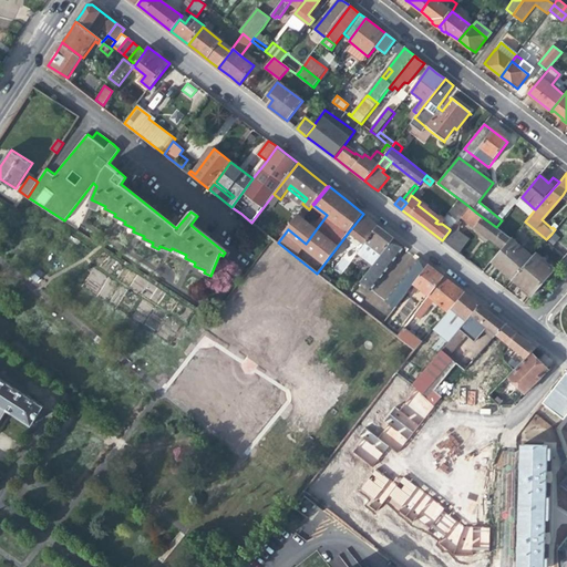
[(456,222),(461,216),(468,206),(460,199),(449,215),(456,222)]
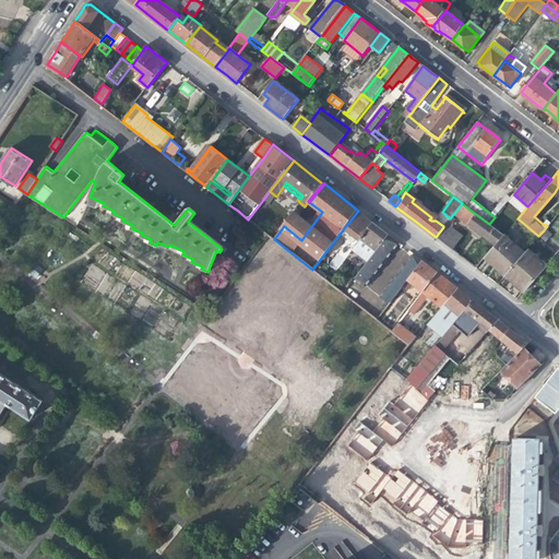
[(454,213),(462,218),(470,210),(462,203),(454,213)]
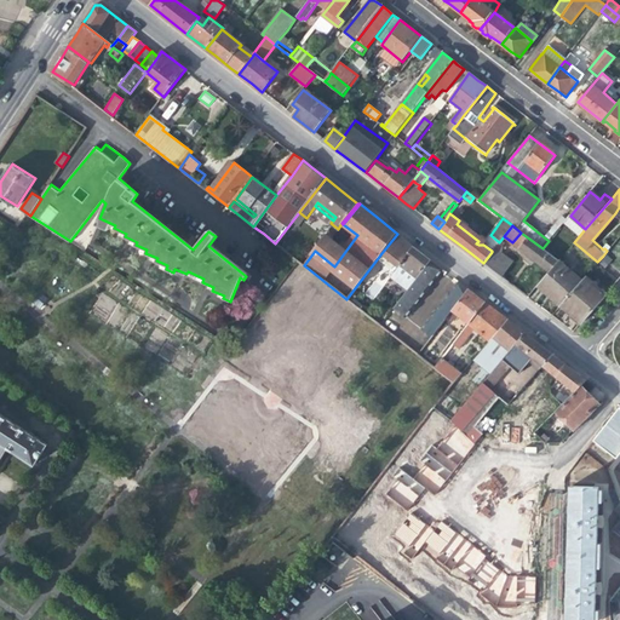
[(529,256),(550,270),(558,260),(543,248),(521,233),(512,242),(529,256)]
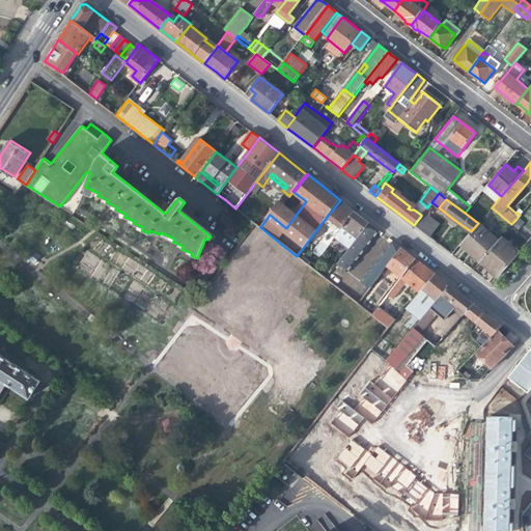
[(327,217),(341,228),(355,211),(346,204),(340,200),(327,217)]
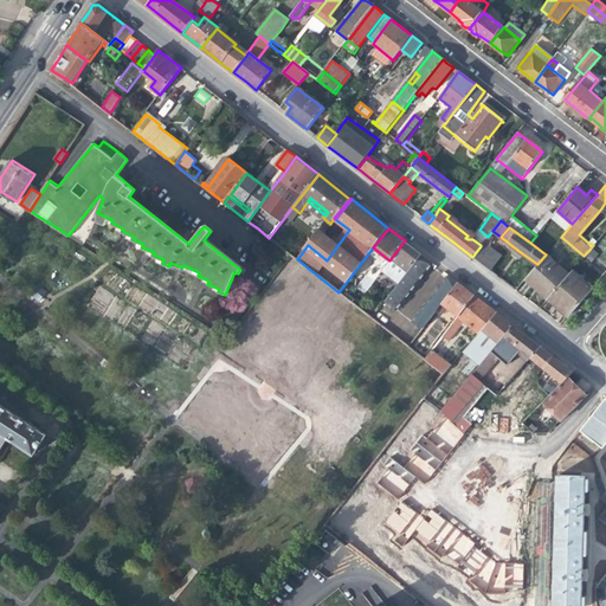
[(399,279),(401,281),(421,255),(412,246),(405,240),(389,260),(387,263),(392,265),(394,262),(401,268),(397,274),(400,277),(399,279)]
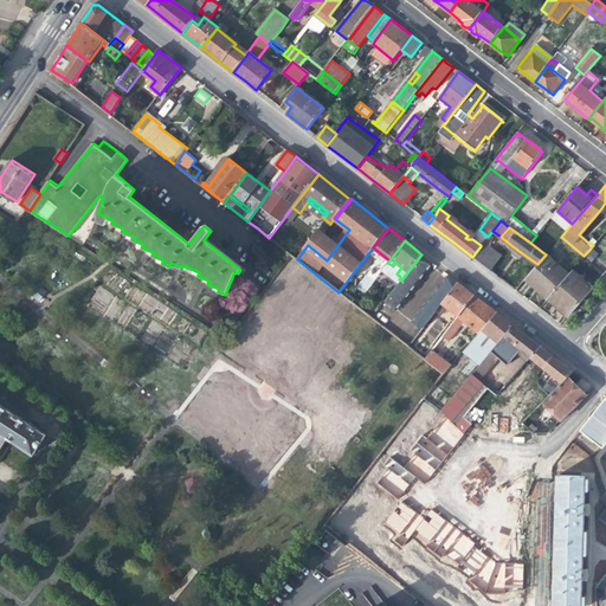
[(497,259),(481,246),(472,257),(489,270),(497,259)]
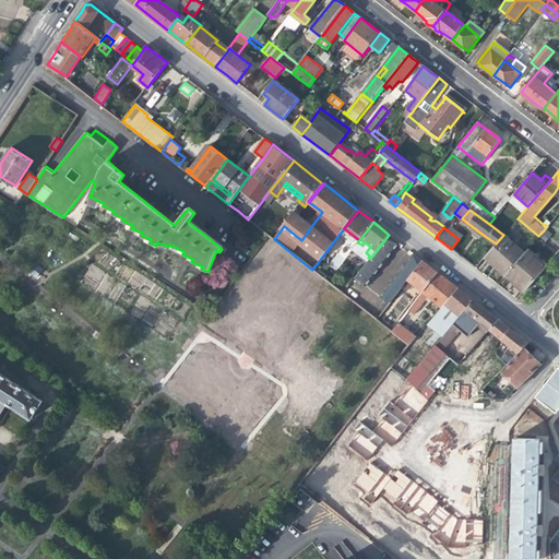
[(558,250),(558,242),(544,230),(538,236),(538,237),(557,252),(558,250)]
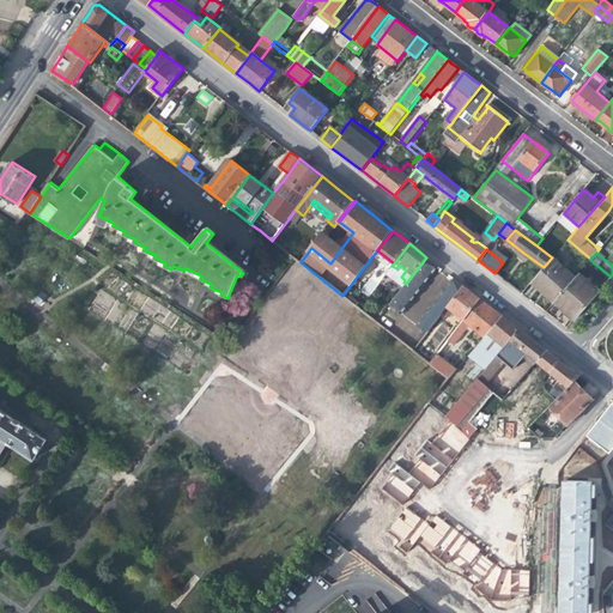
[(426,258),(406,284),(390,304),(402,314),(431,277),(438,266),(426,258)]
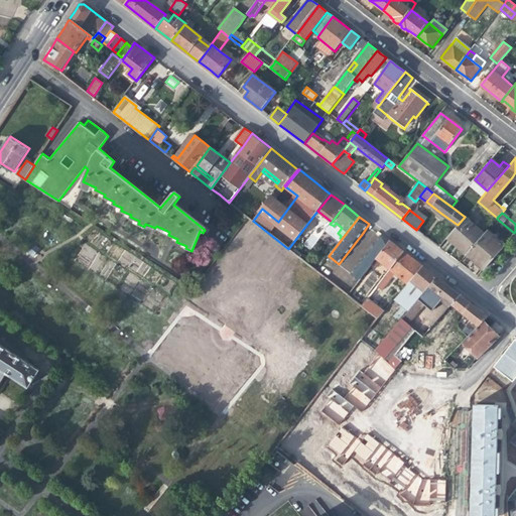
[(485,233),(465,217),(458,225),(453,231),(446,237),(456,245),(467,254),(485,233)]
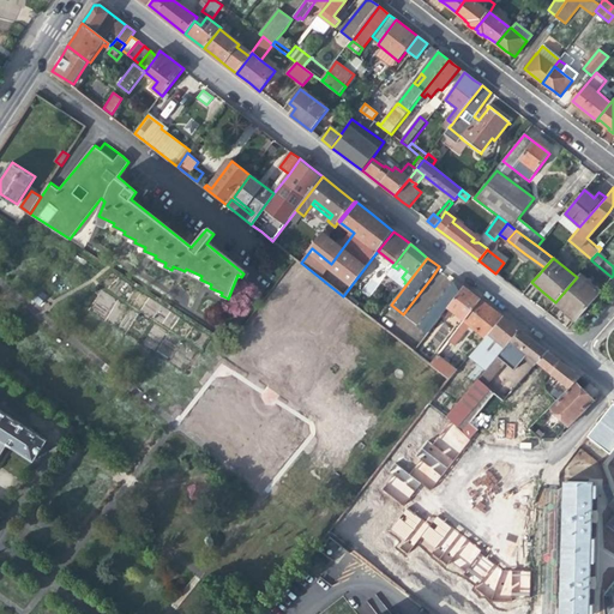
[(391,265),(380,259),(361,293),(372,299),(391,265)]
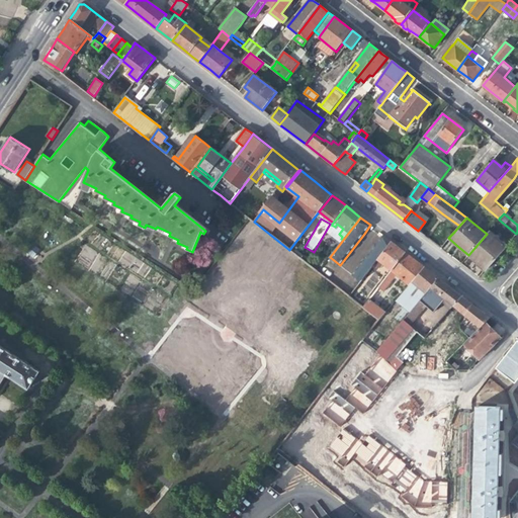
[(489,231),(487,234),(468,255),(479,264),(485,269),(506,245),(489,231)]
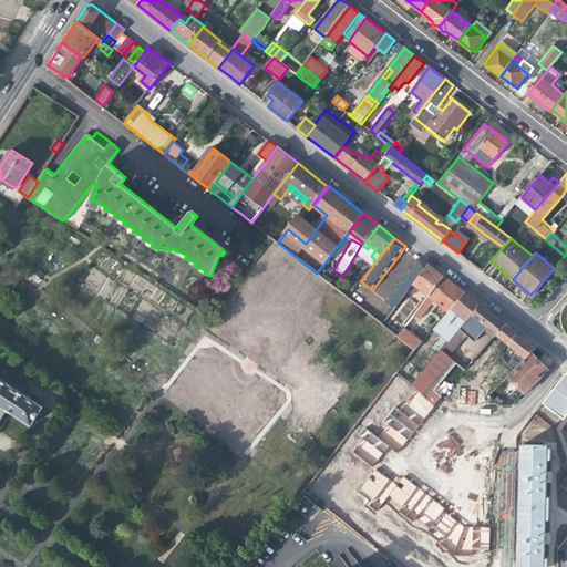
[(413,285),(430,265),(420,257),(413,265),(385,300),(394,308),(413,285)]
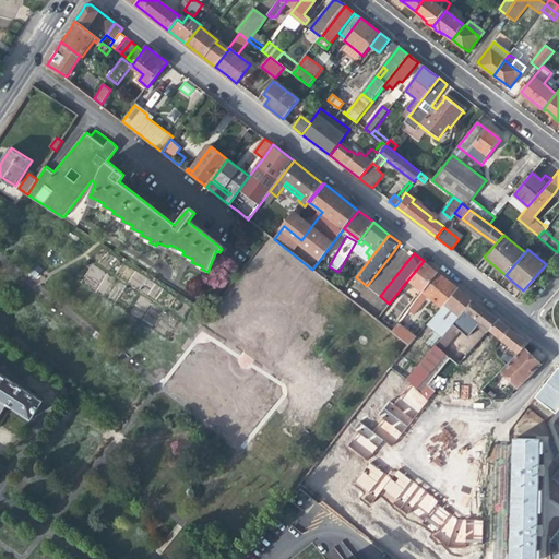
[(407,281),(423,292),(438,273),(430,266),(424,261),(407,281)]
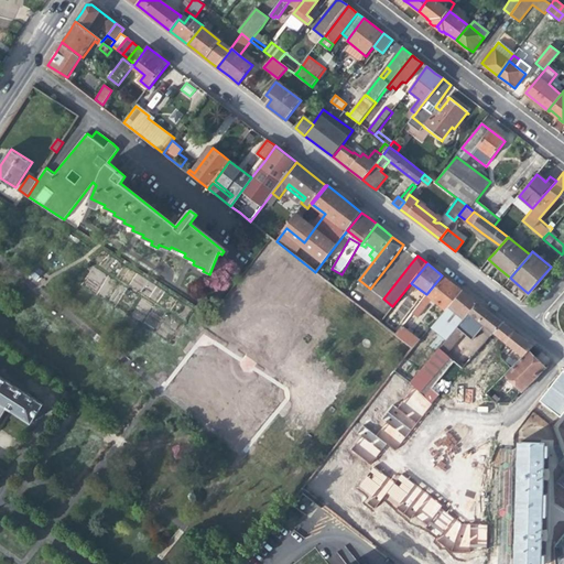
[(426,294),(446,310),(462,291),(451,282),(442,275),(426,294)]
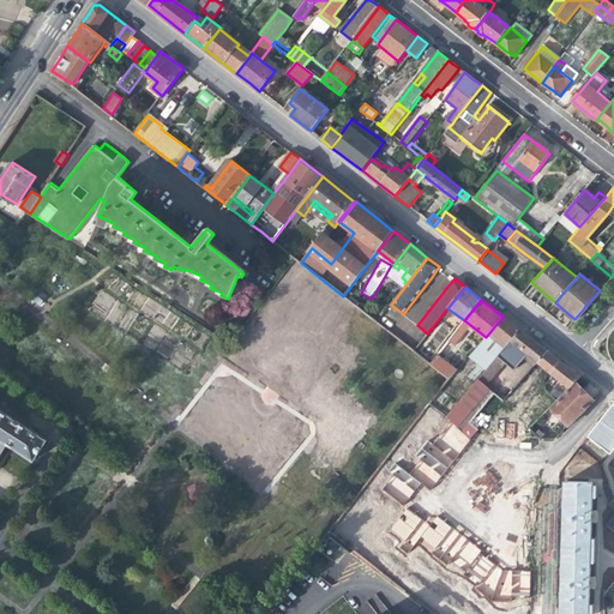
[(481,366),(486,369),(499,354),(501,351),(511,339),(519,330),(512,324),(503,317),(486,337),(469,356),(471,359),(447,387),(456,396),(481,366)]
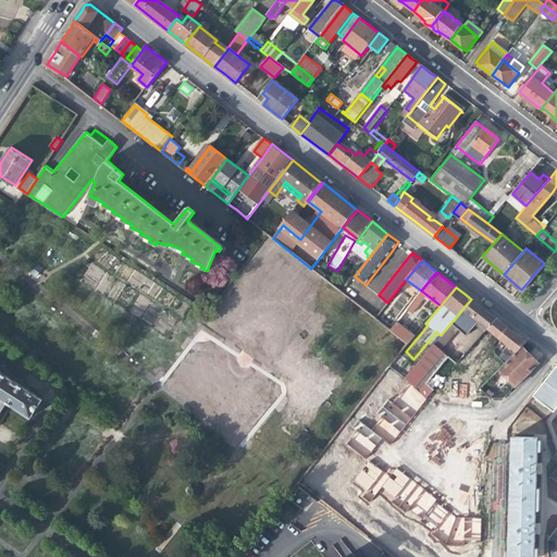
[(417,297),(408,309),(413,313),(421,304),(419,302),(421,299),(417,297)]
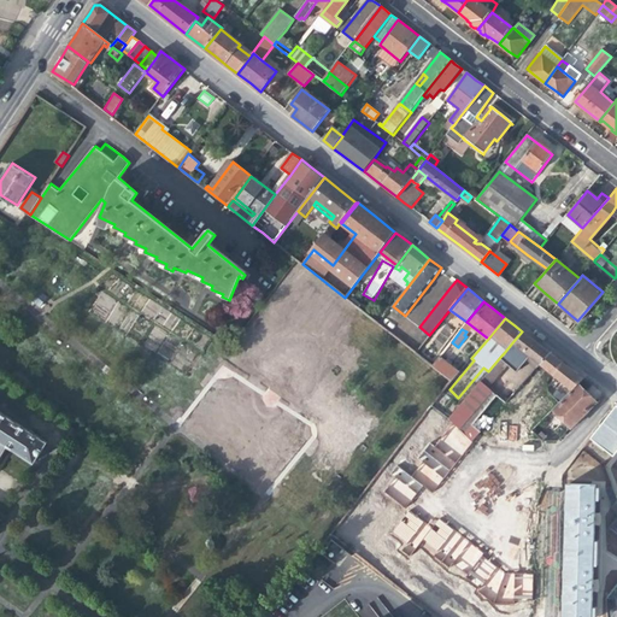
[(535,341),(522,331),(513,341),(504,353),(501,356),(488,371),(450,418),(460,428),(465,432),(472,439),(480,432),(471,424),(479,416),(497,393),(487,385),(506,362),(516,370),(529,354),(540,364),(550,353),(535,341)]
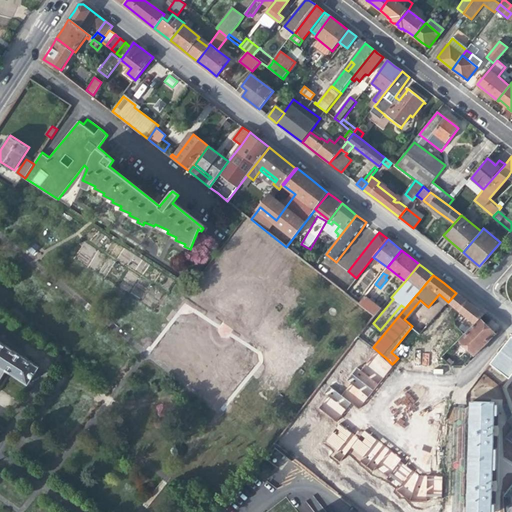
[(448,302),(475,324),(480,319),(484,314),(467,301),(456,293),(448,302)]
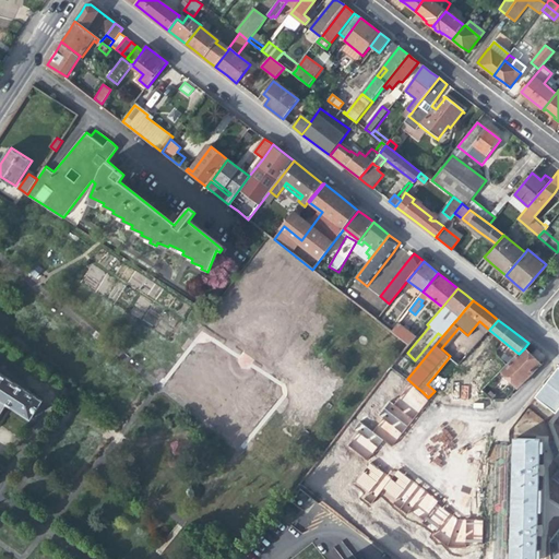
[(392,332),(400,337),(408,345),(409,345),(417,336),(400,322),(392,332)]
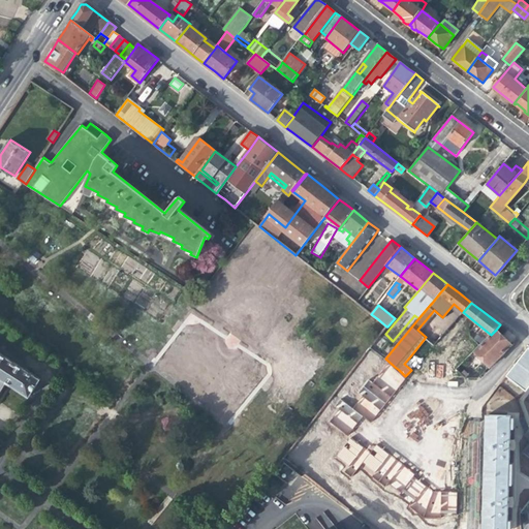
[(374,343),(386,327),(378,319),(374,327),(376,329),(370,337),(372,339),(371,341),(374,343)]
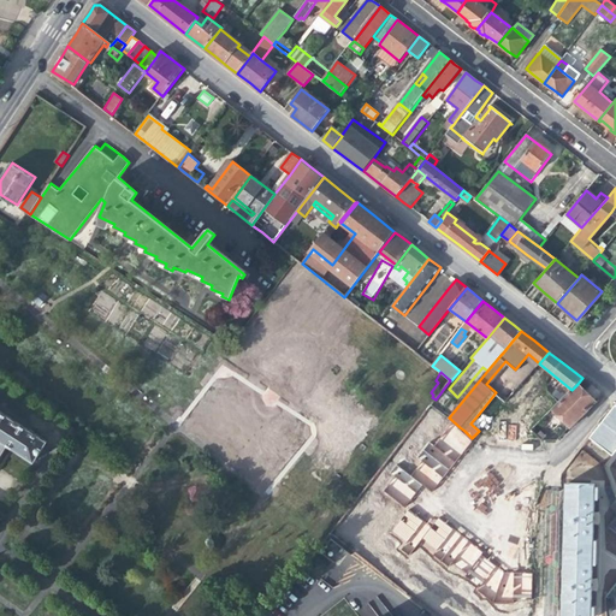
[(582,414),(596,402),(585,392),(578,384),(572,390),(568,392),(558,403),(551,409),(569,427),(582,414)]
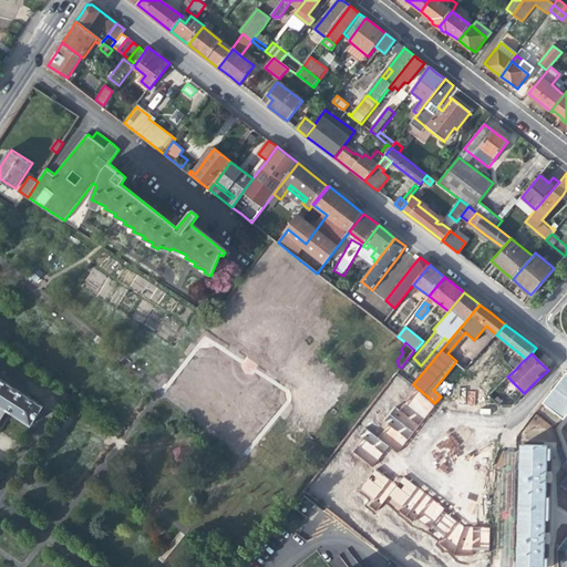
[(517,357),(508,366),(514,371),(523,361),(517,357)]
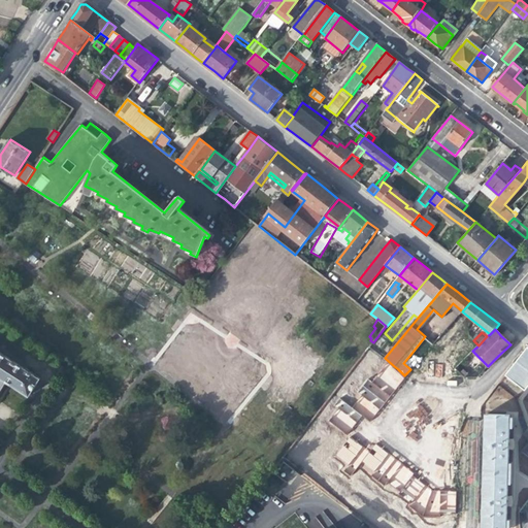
[(438,367),(448,376),(456,367),(472,351),(479,345),(473,340),(469,335),(438,367)]
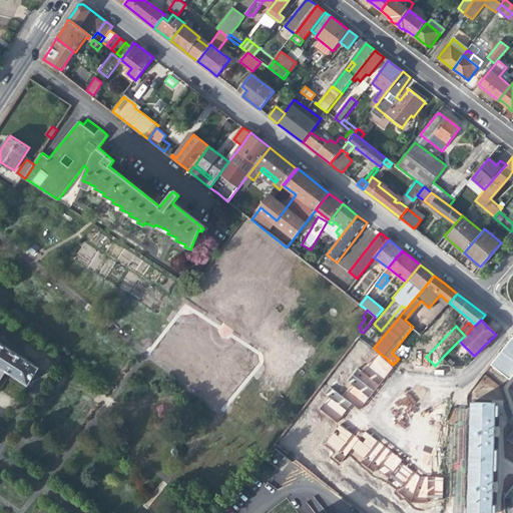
[(413,327),(398,346),(392,353),(399,359),(393,365),(387,359),(383,356),(310,439),(329,455),(429,342),(413,327)]
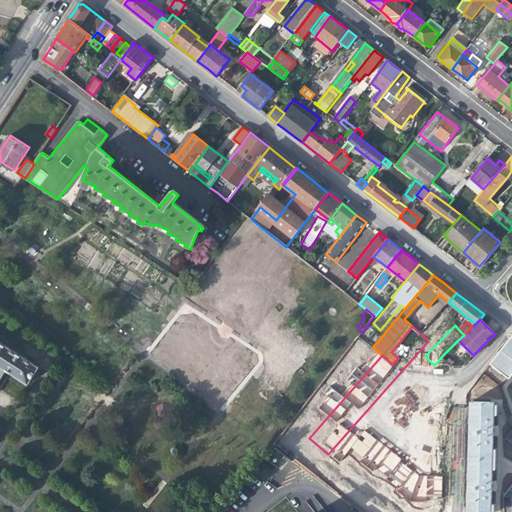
[(369,344),(359,335),(287,427),(298,431),(304,426),(369,344)]
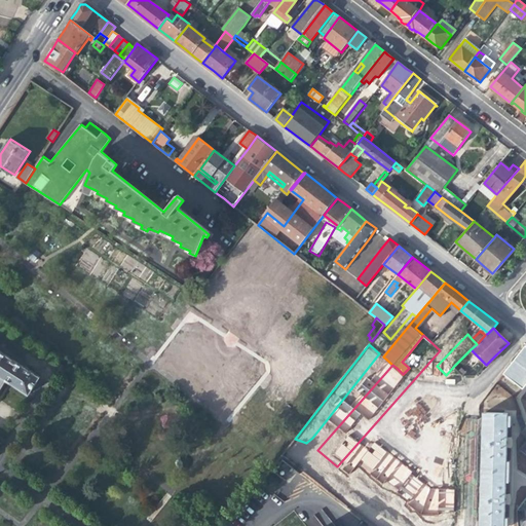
[(0,389),(7,379),(30,395),(42,377),(0,349),(0,389)]
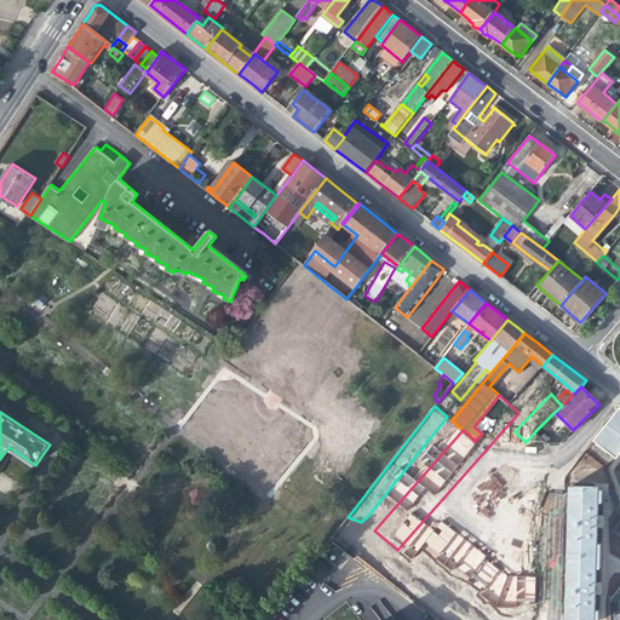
[(598,517),(600,488),(572,487),(569,554),(597,555),(598,528),(601,528),(602,521),(602,517),(598,517)]
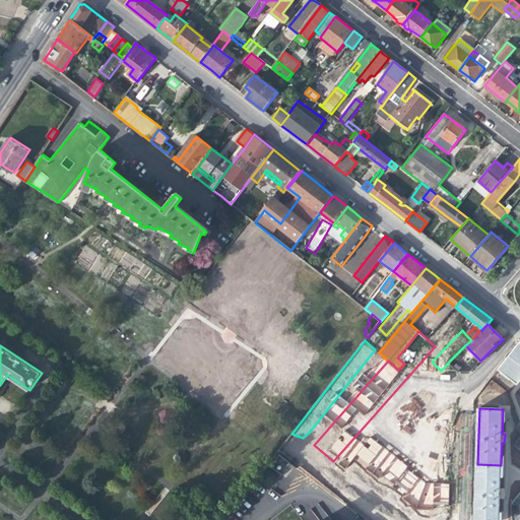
[(278,451),(320,482),(325,488),(334,476),(286,440),(278,451)]
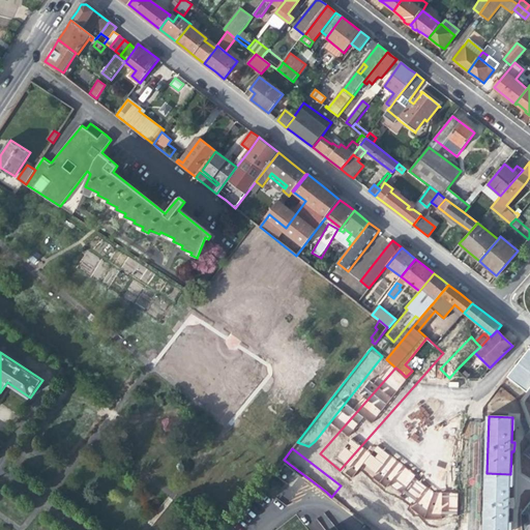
[(509,499),(510,474),(487,473),(484,529),(508,529),(509,508),(512,508),(512,499),(509,499)]
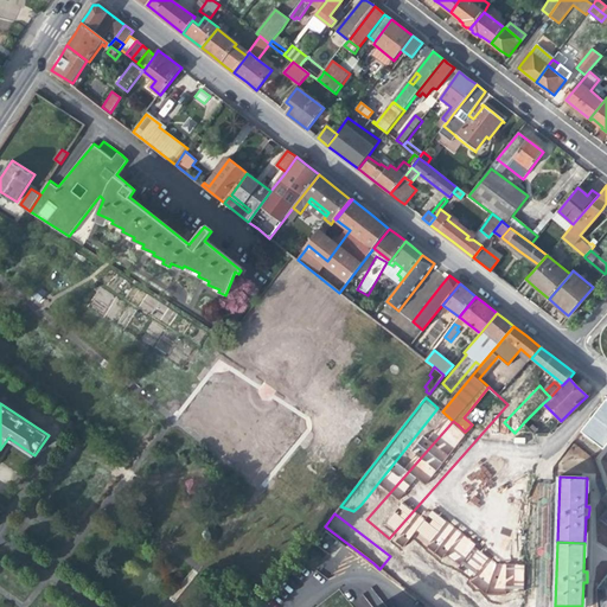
[(356,606),(375,606),(382,604),(374,589),(352,601),(356,606)]
